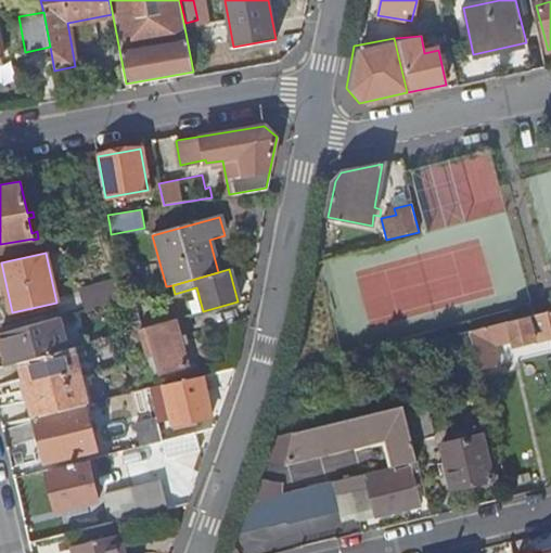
[(80,291),(86,309),(119,299),(123,298),(119,280),(80,291)]
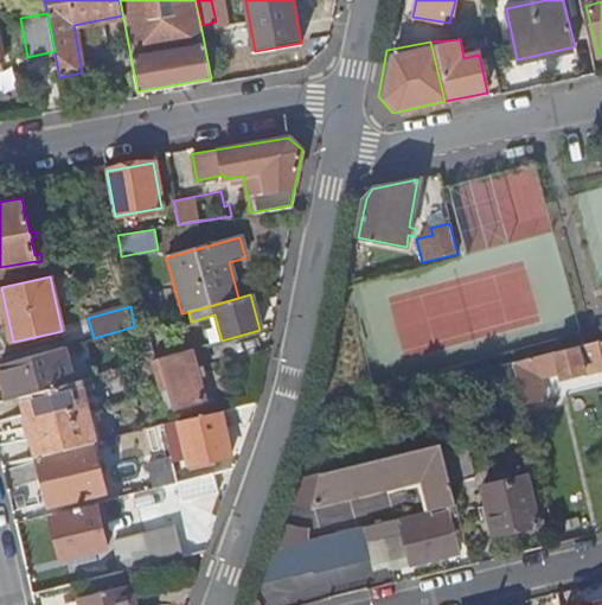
[(601,364),(601,362),(601,360),(597,341),(511,362),(520,402),(540,397),(536,379),(552,375),(554,380),(583,373),(582,370),(601,364)]
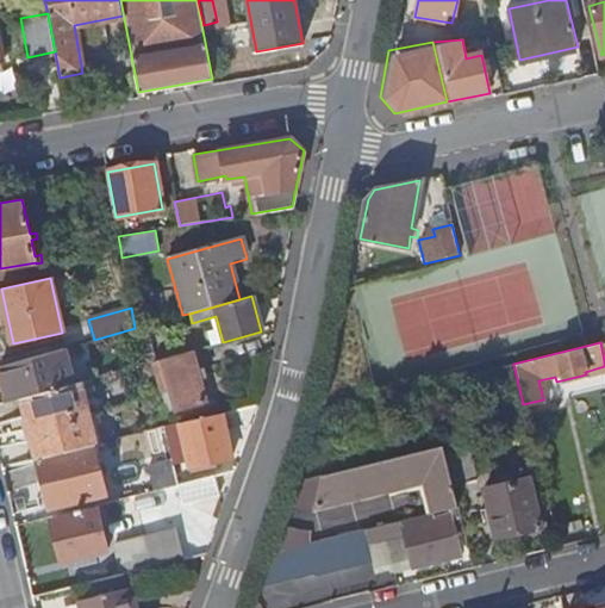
[(22,398),(72,384),(63,347),(0,366),(0,370),(10,402),(22,398)]
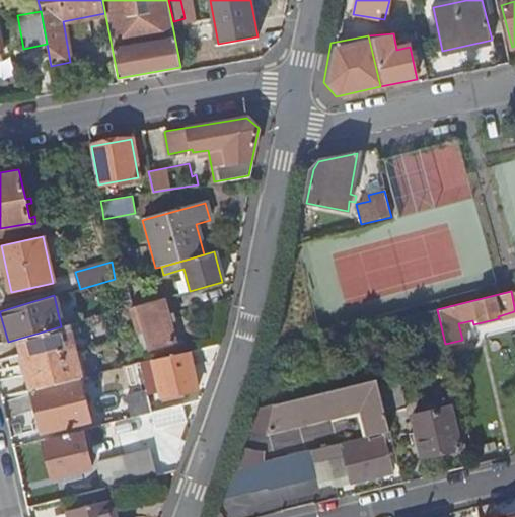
[(161,299),(137,306),(149,348),(174,341),(161,299)]
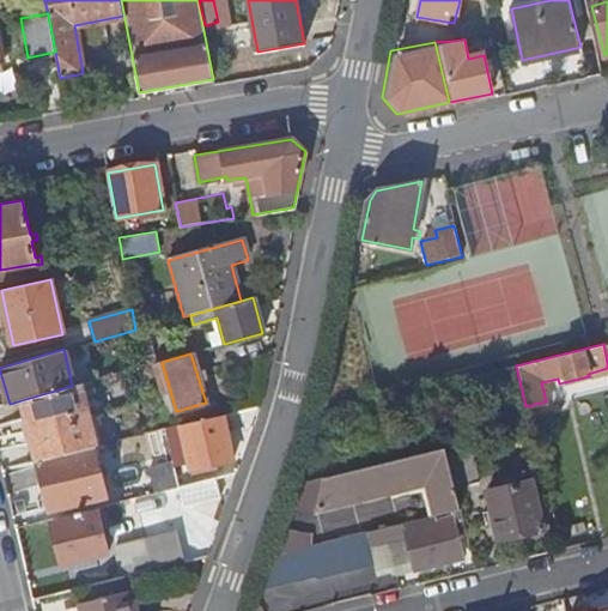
[(532,434),(526,406),(516,366),(472,376),(476,398),(503,392),(514,439),(532,434)]
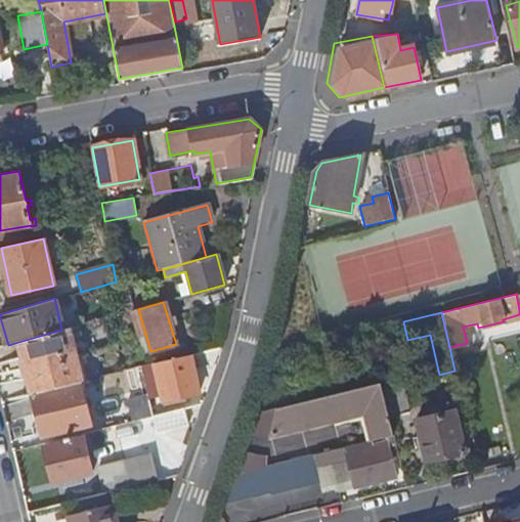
[(31,393),(81,380),(68,328),(61,330),(18,342),(31,393)]
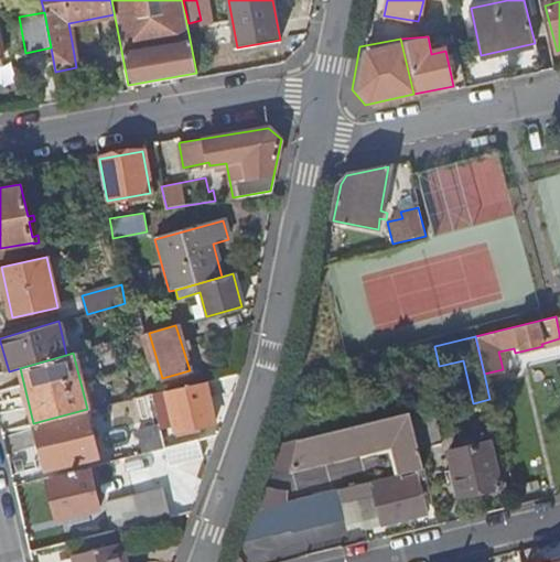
[(205,380),(164,390),(174,430),(215,420),(205,380)]
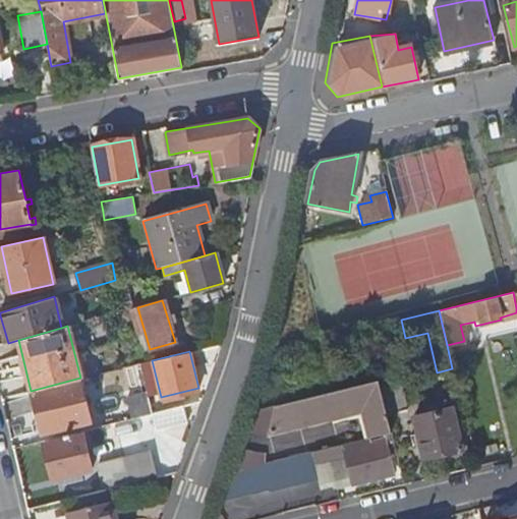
[(80,378),(31,391),(41,433),(91,420),(80,378)]
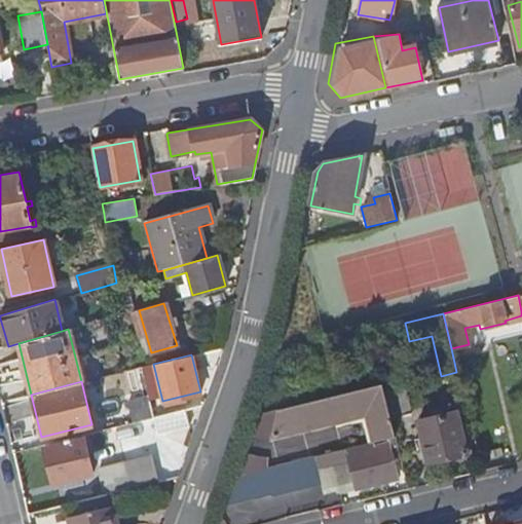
[(394,437),(388,419),(382,390),(380,385),(276,410),(270,437),(364,414),(371,443),(394,437)]
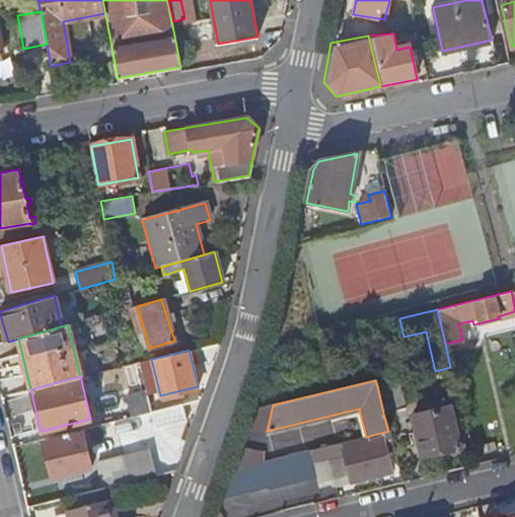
[(377,385),(383,414),(403,409),(396,380),(377,385)]
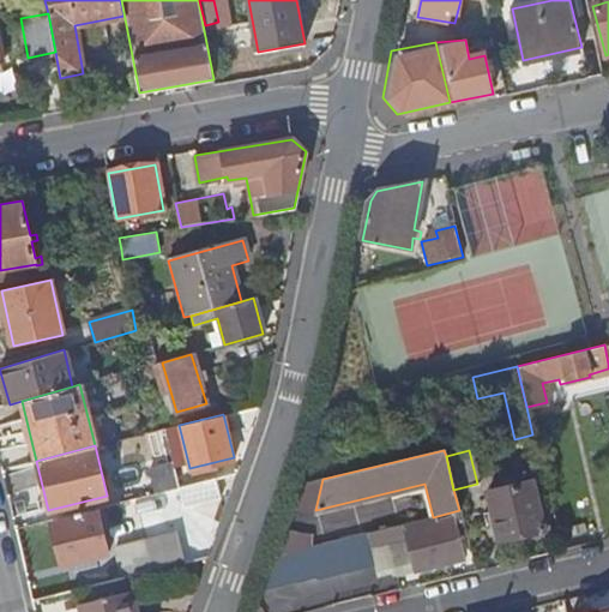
[(156,492),(179,487),(173,461),(149,468),(156,492)]
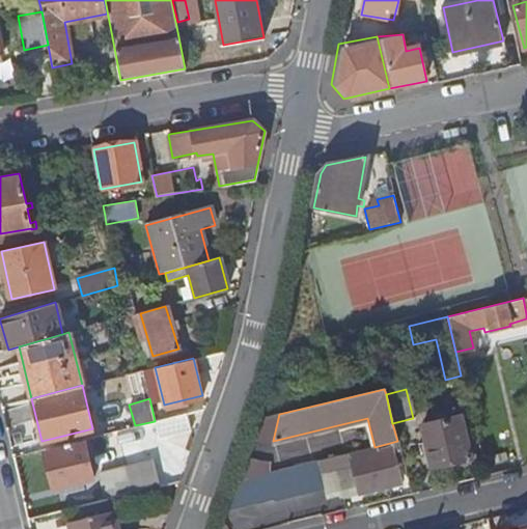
[(187,413),(156,421),(160,437),(191,428),(187,413)]
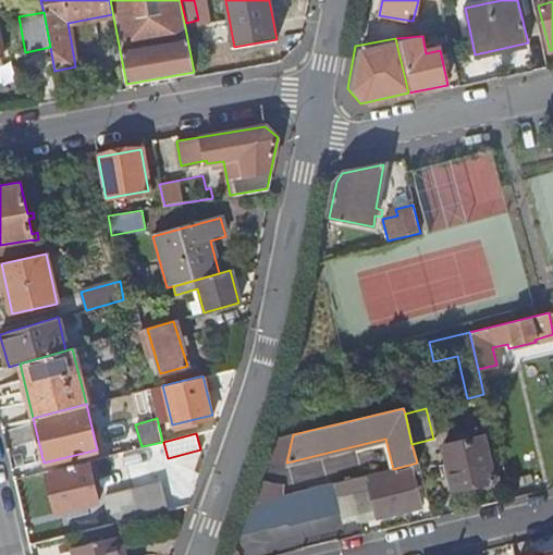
[(491,482),(480,438),(442,447),(453,492),(491,482)]
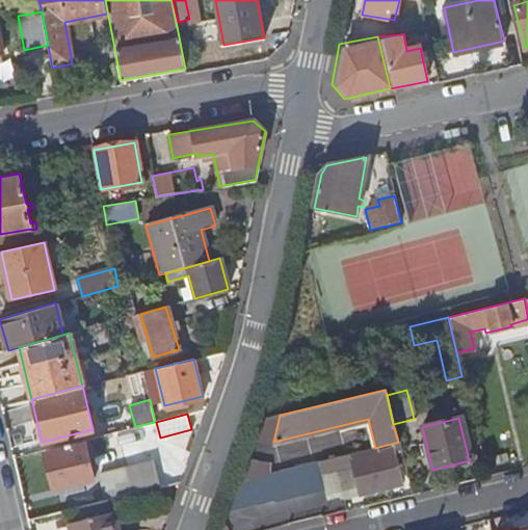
[(375,448),(317,462),(320,475),(336,472),(351,468),(359,495),(400,484),(395,464),(402,461),(398,442),(375,448)]
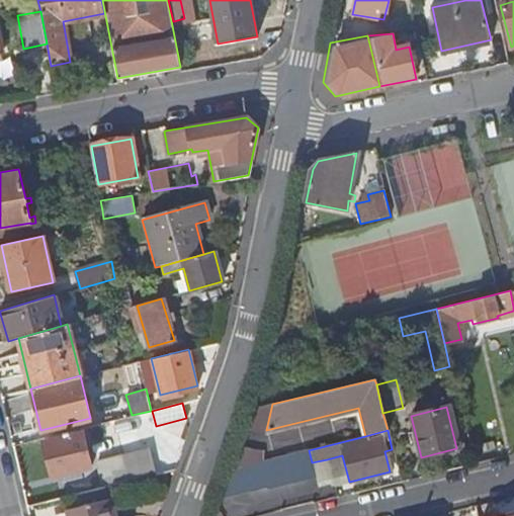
[(83,432),(44,442),(53,481),(91,471),(83,432)]
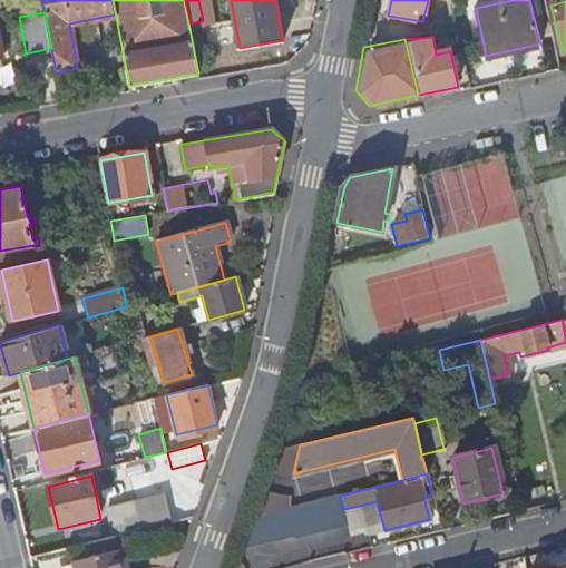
[(145,528),(174,520),(165,491),(137,499),(145,528)]
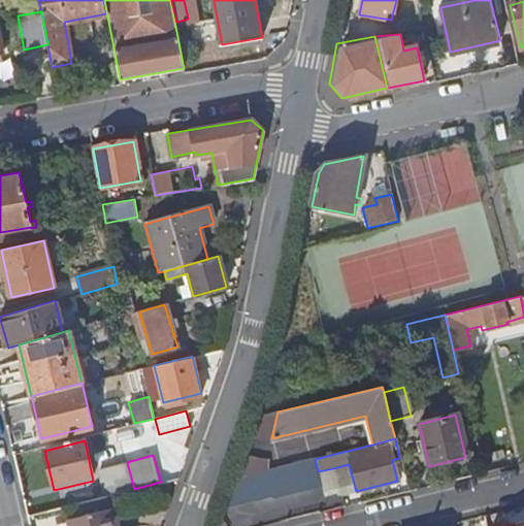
[(249,474),(247,475),(254,501),(254,502),(271,497),(271,499),(321,487),(318,471),(315,459),(265,470),(263,471),(249,474)]
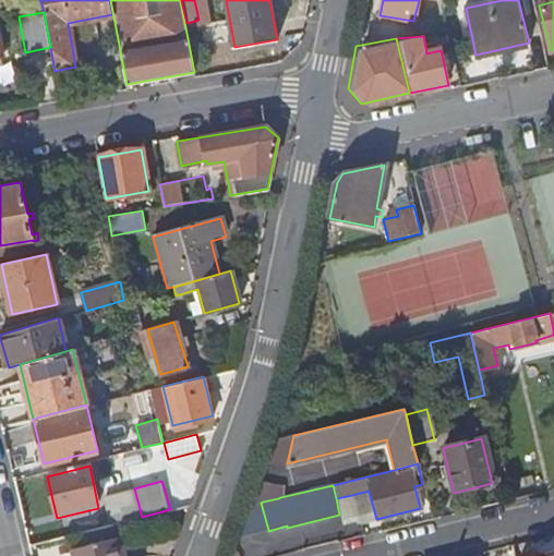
[(251,505),(245,506),(233,540),(268,530),(261,503),(251,505)]
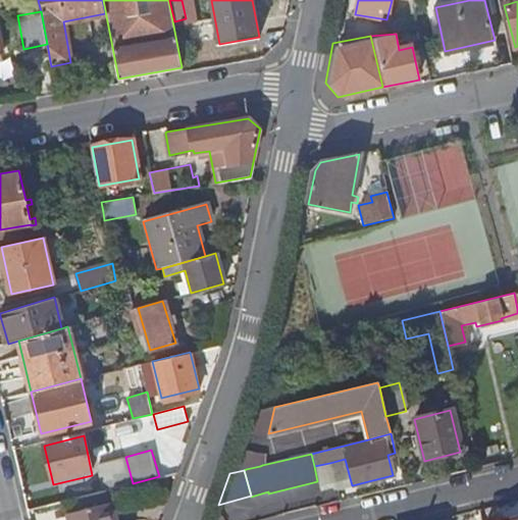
[(108,503),(111,519),(116,519),(112,501),(108,503)]
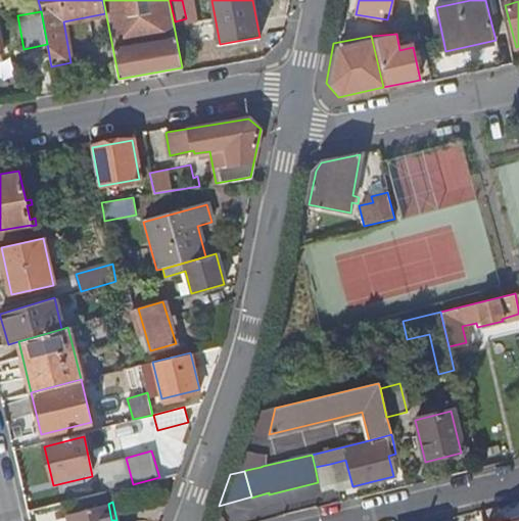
[(111,520),(108,504),(68,513),(69,520),(111,520)]
